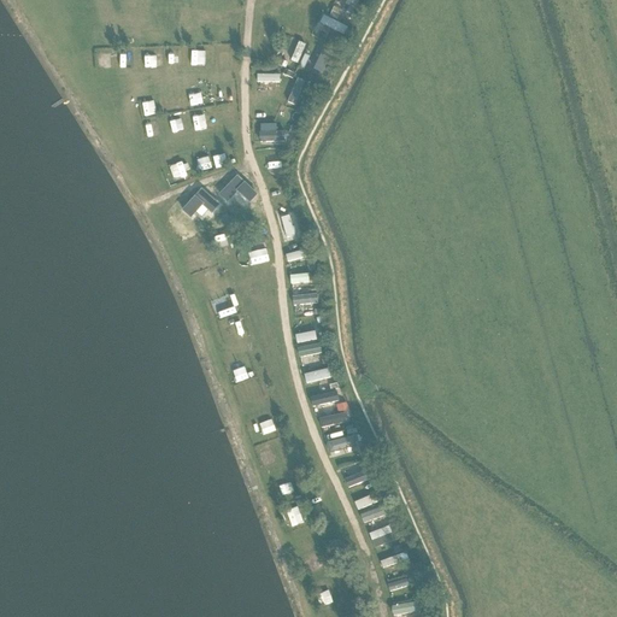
[(321,22),(346,34),(350,25),(324,13),(321,22)]
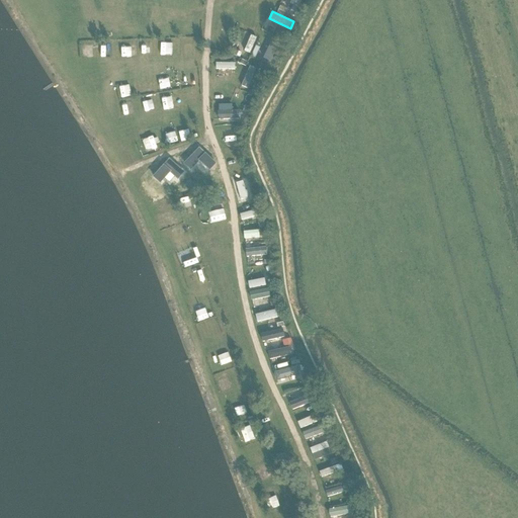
[(163,39),(171,36),(161,15),(144,23),(148,30),(157,26),(163,39)]
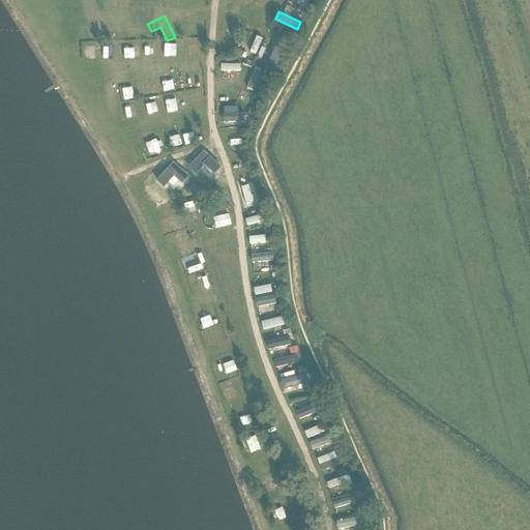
[(90,36),(102,35),(101,25),(90,26),(90,36)]
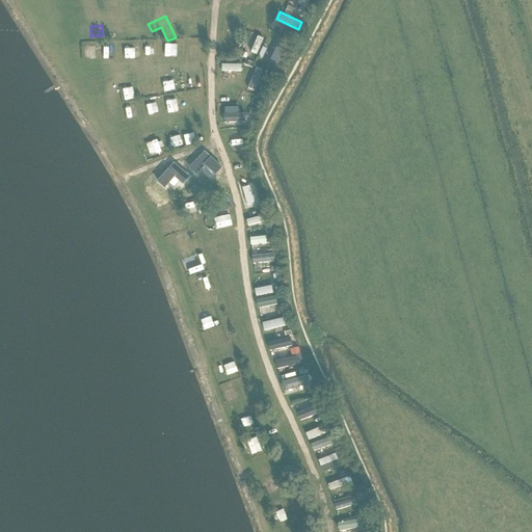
[(258,53),(264,36),(258,34),(251,51),(258,53)]
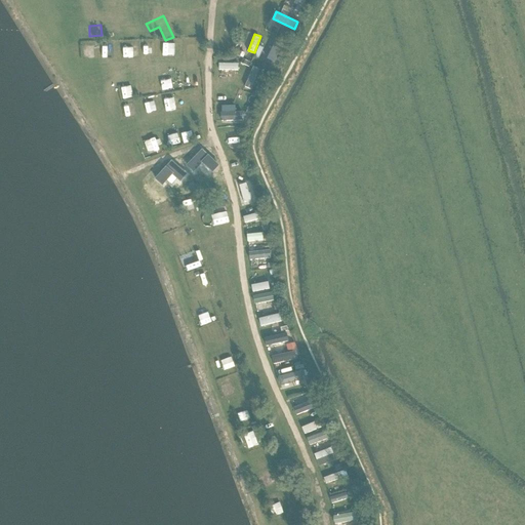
[(235,121),(235,110),(223,110),(223,121),(235,121)]
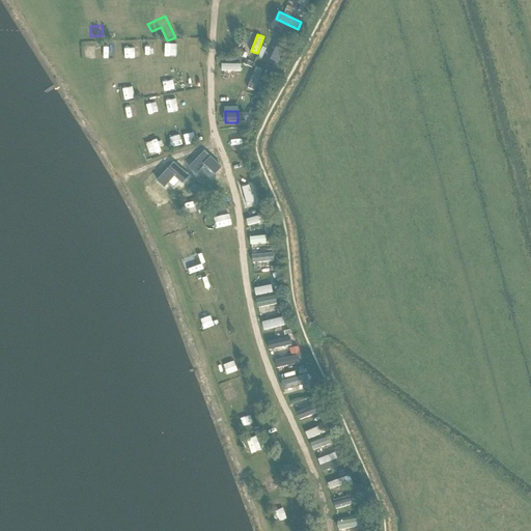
[(203,151),(187,170),(194,177),(199,172),(204,166),(208,170),(213,173),(220,166),(203,151)]
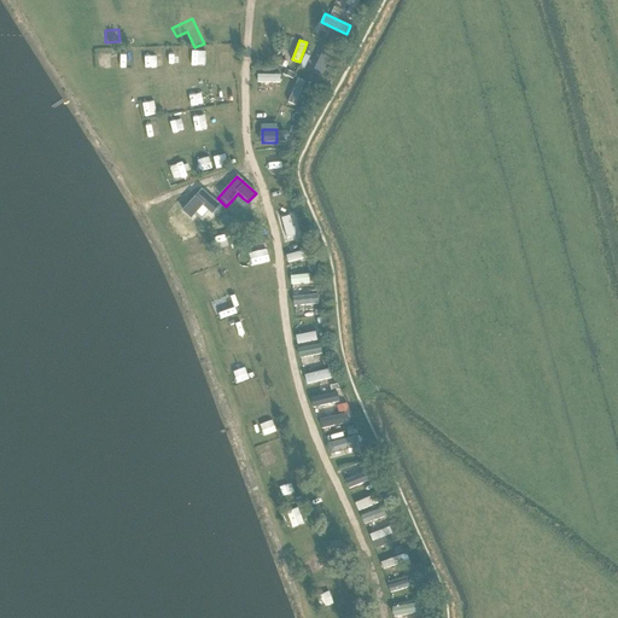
[(202,188),(182,211),(191,219),(197,213),(203,207),(208,210),(213,215),(221,205),(202,188)]
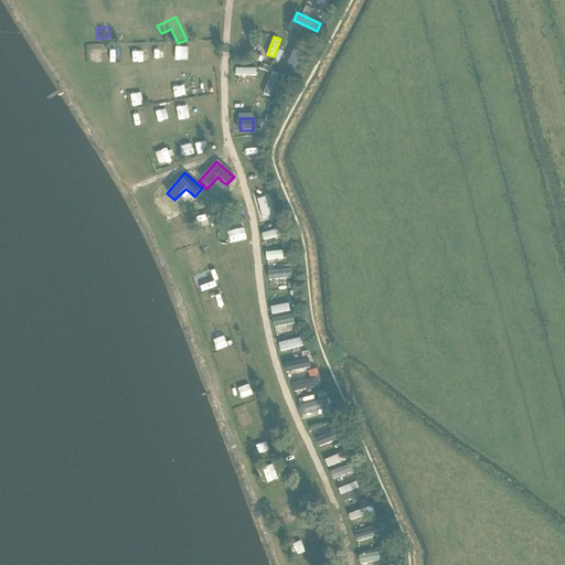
[(262,219),(269,216),(265,198),(257,200),(262,219)]
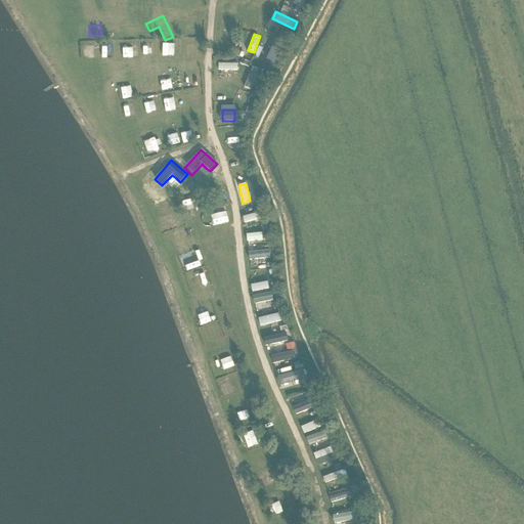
[(261,210),(244,215),(246,221),(263,217),(261,210)]
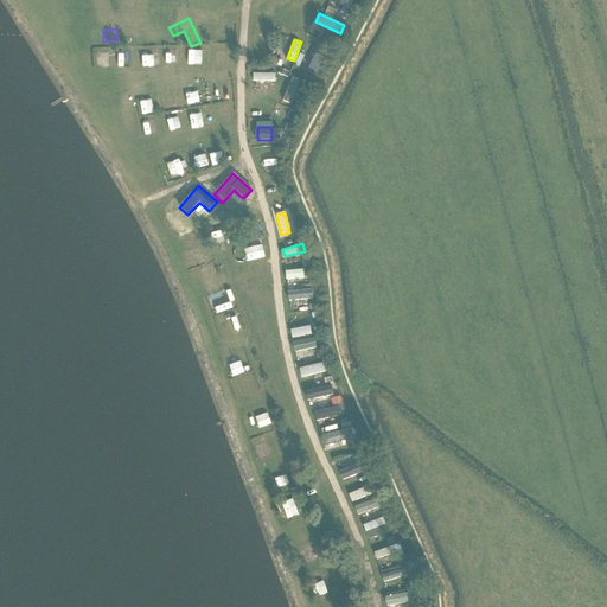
[(287,278),(305,276),(305,268),(287,269),(287,278)]
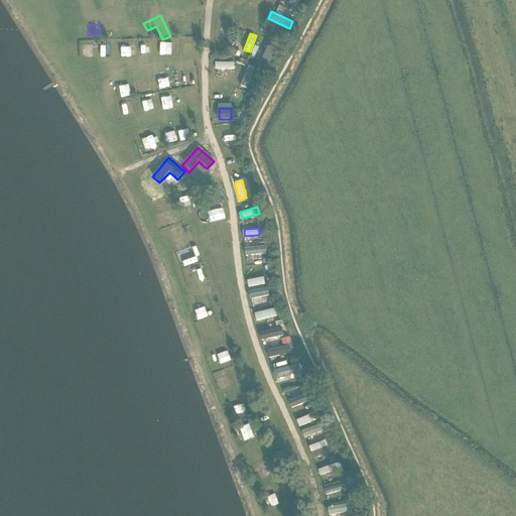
[(249,285),(266,283),(265,276),(248,278),(249,285)]
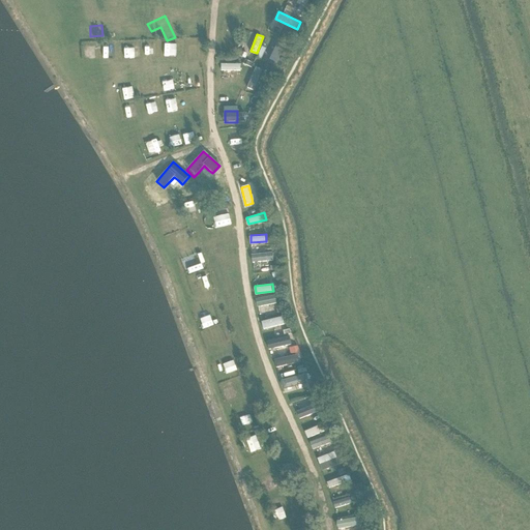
[(258,305),(277,303),(276,294),(257,297),(258,305)]
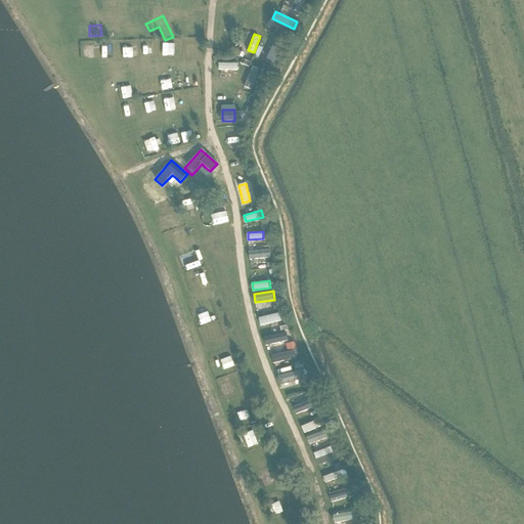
[(262,325),(282,319),(279,311),(259,317),(262,325)]
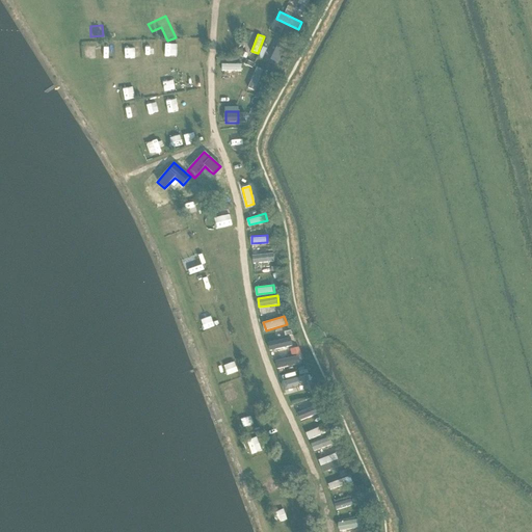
[(288,337),(269,342),(271,349),(290,344),(288,337)]
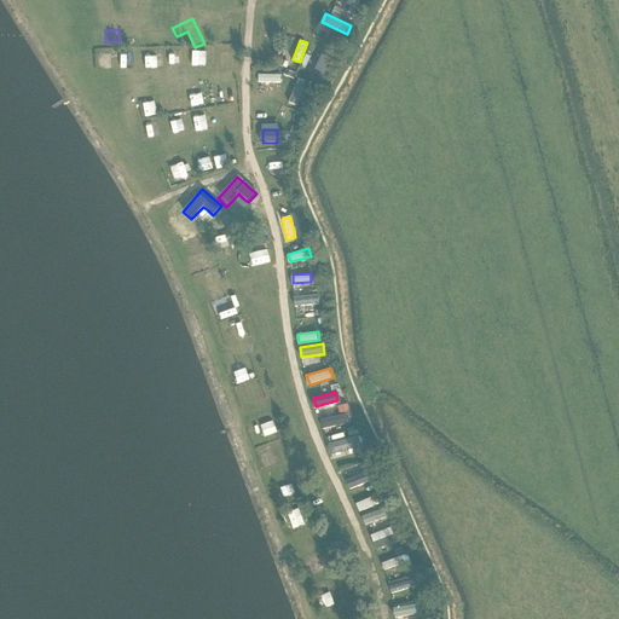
[(323,429),(347,423),(345,415),(320,420),(323,429)]
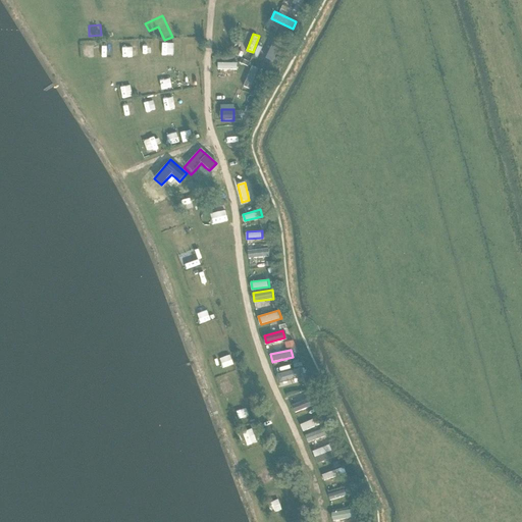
[(277,374),(279,382),(303,376),(301,368),(277,374)]
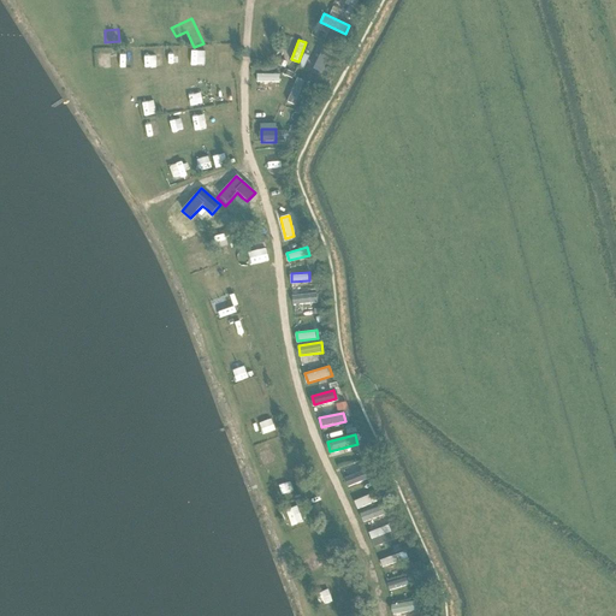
[(349,485),(371,480),(368,469),(347,475),(349,485)]
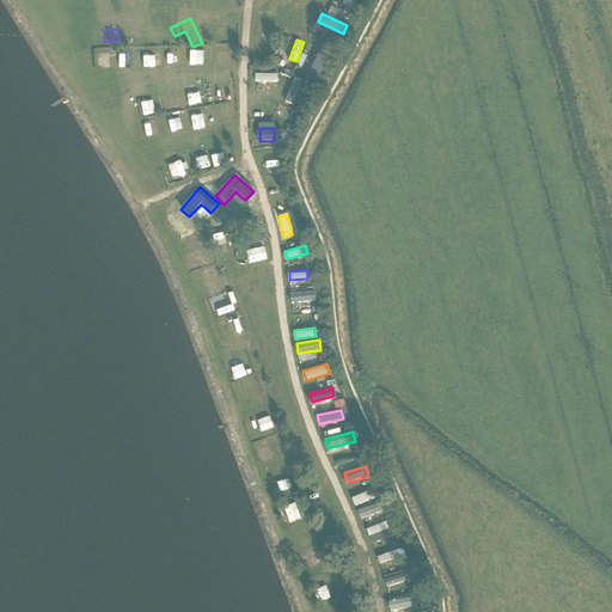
[(295,488),(282,491),(286,505),(299,501),(295,488)]
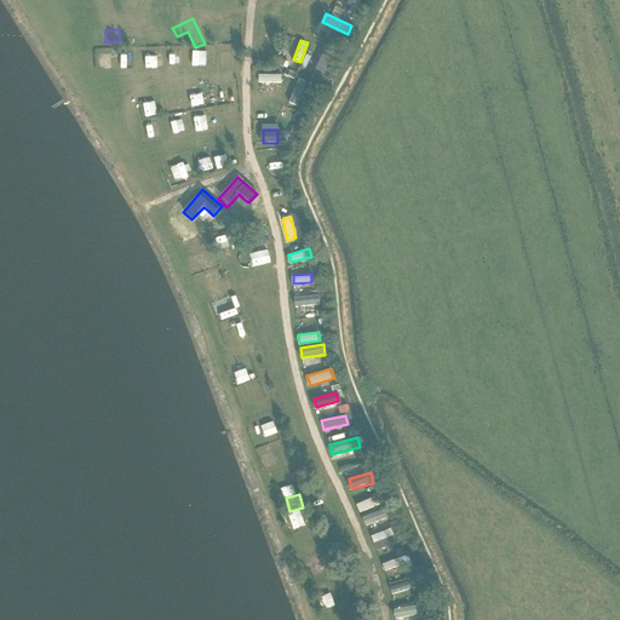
[(392,527),(372,535),(378,550),(399,541),(392,527)]
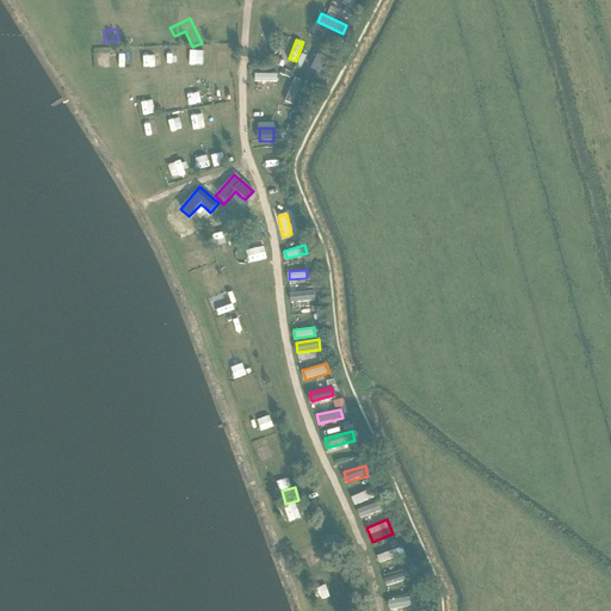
[(394,557),(382,561),(386,573),(397,568),(394,557)]
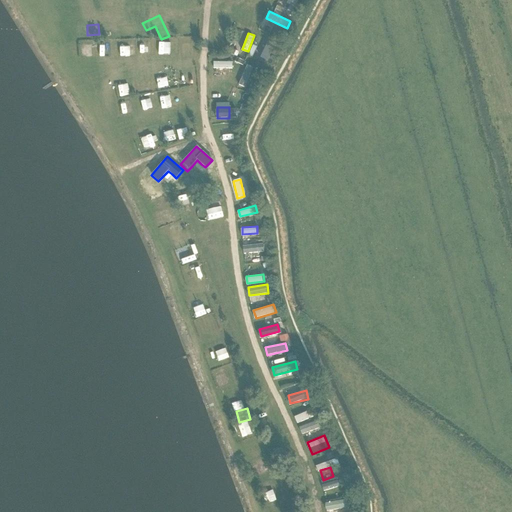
[(270,480),(260,484),(264,494),(274,490),(270,480)]
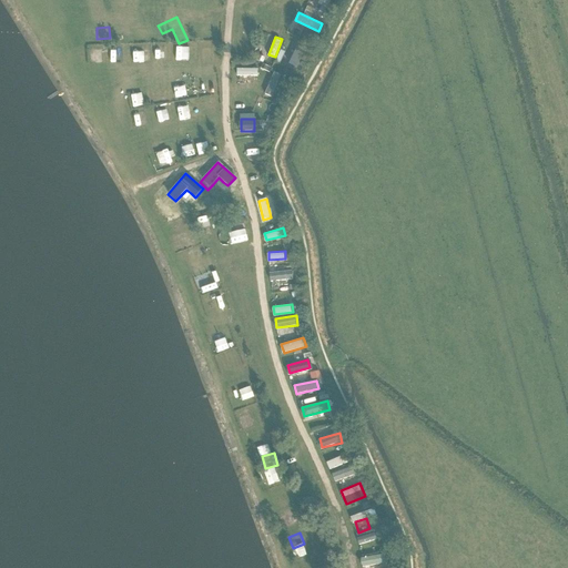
[(364,566),(382,563),(381,554),(362,557),(364,566)]
